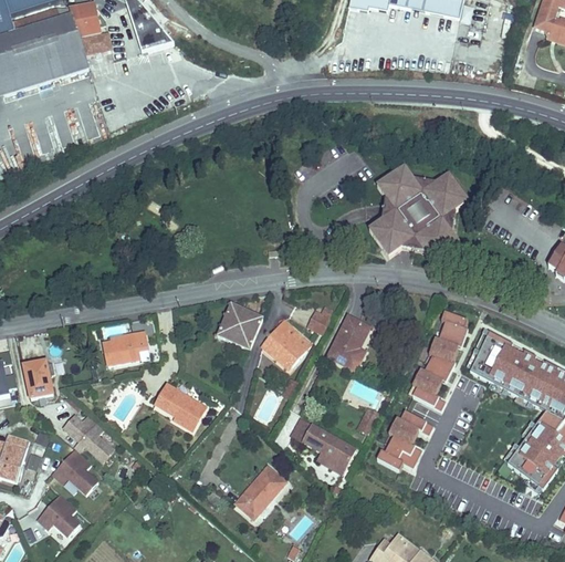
[(0,34),(16,30),(11,14),(56,0),(0,0),(0,34)]
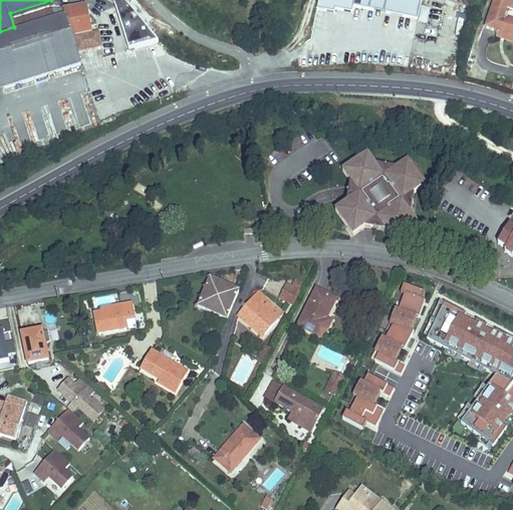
[(106,0),(119,48),(148,40),(137,0),(106,0)]
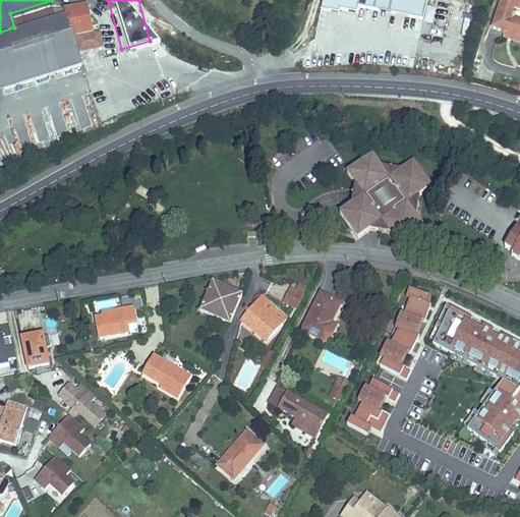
[(356,0),(356,4),(421,17),(423,0),(356,0)]
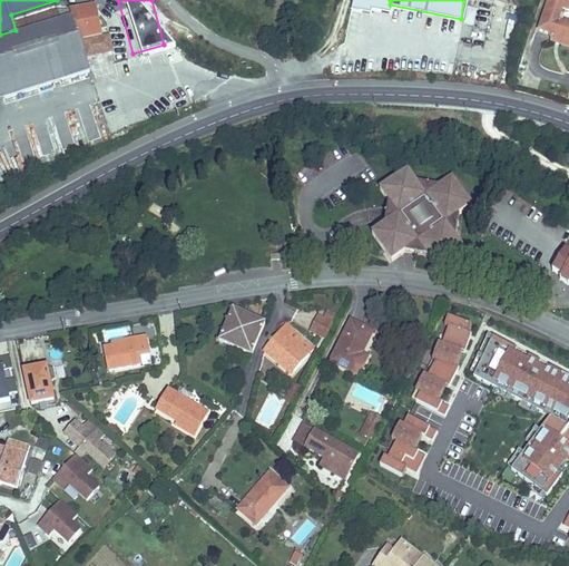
[(568,39),(568,18),(563,17),(563,19),(557,18),(561,5),(568,7),(568,0),(547,0),(539,27),(548,30),(552,38),(558,36),(568,39)]
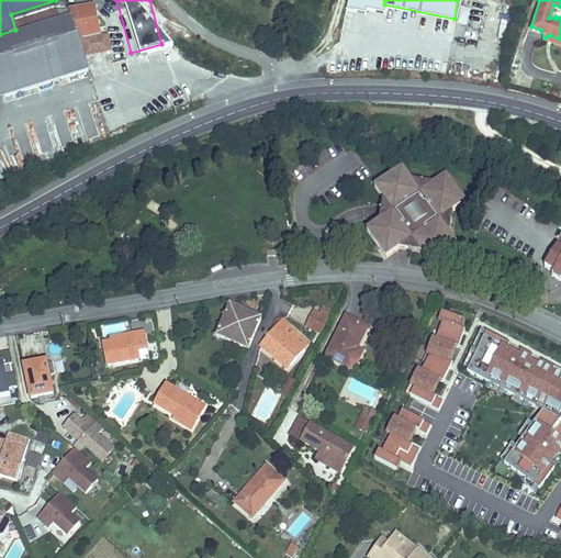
[(100,33),(93,2),(68,8),(78,37),(81,37),(100,33)]
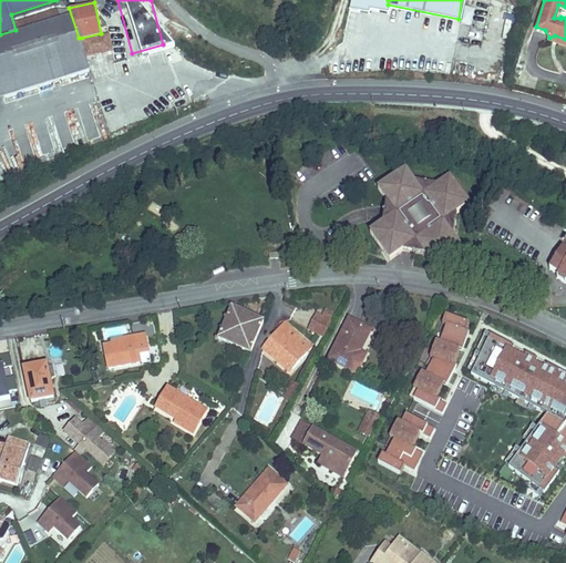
[(0,95),(89,68),(79,38),(69,8),(57,6),(60,18),(48,21),(44,10),(23,16),(27,27),(16,30),(0,34),(0,95)]
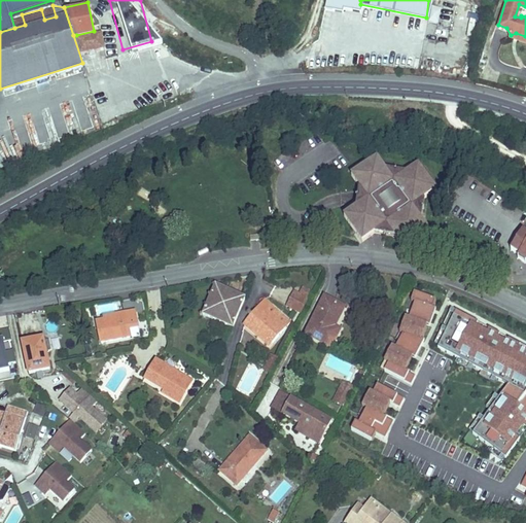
[(56,16),(53,5),(41,9),(44,20),(56,16)]
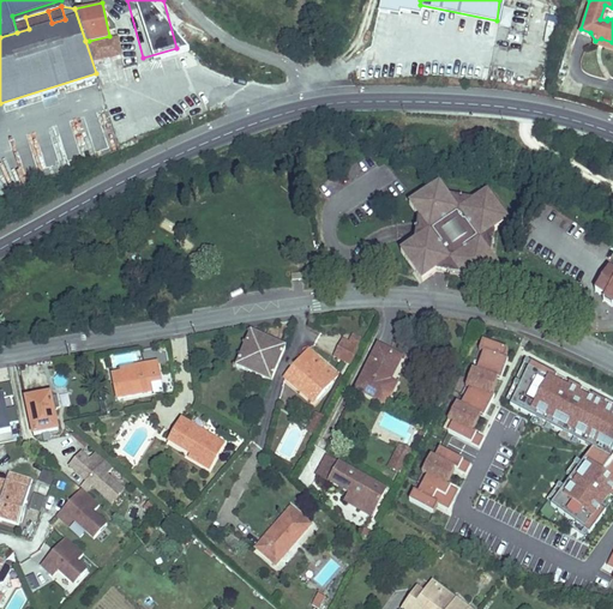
[(120,52),(116,35),(109,36),(89,41),(92,58),(120,52)]
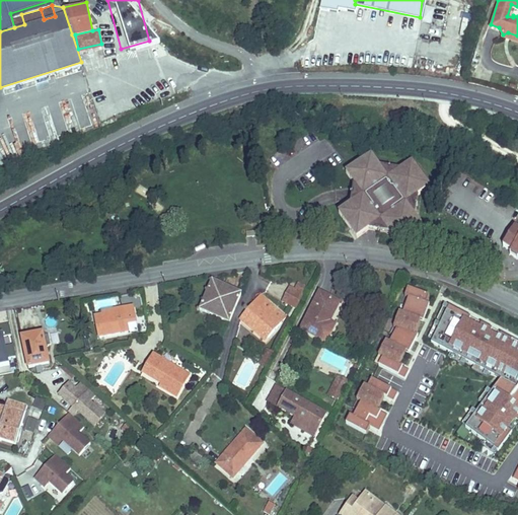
[(383,169),(379,162),(370,151),(346,169),(354,180),(358,187),(357,197),(350,202),(339,210),(356,234),(368,226),(374,221),(384,223),(389,230),(388,230),(397,241),(423,223),(414,212),(410,205),(411,196),(417,192),(430,182),(412,157),(399,166),(392,170),(383,169)]
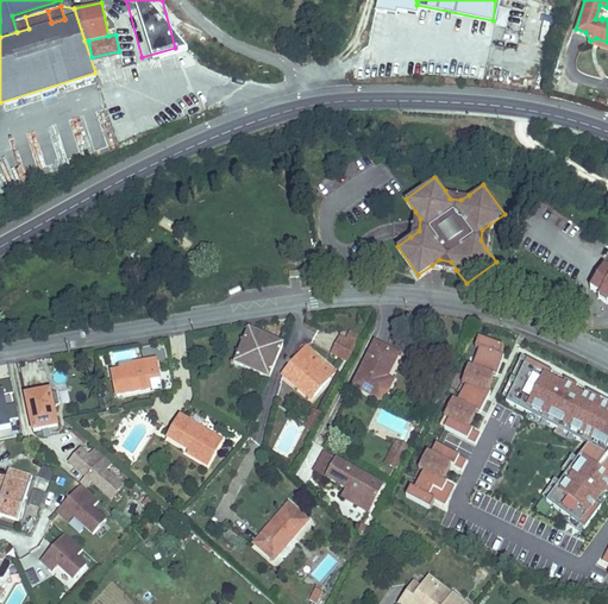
[(461,200),(469,195),(445,190),(450,199),(461,200)]
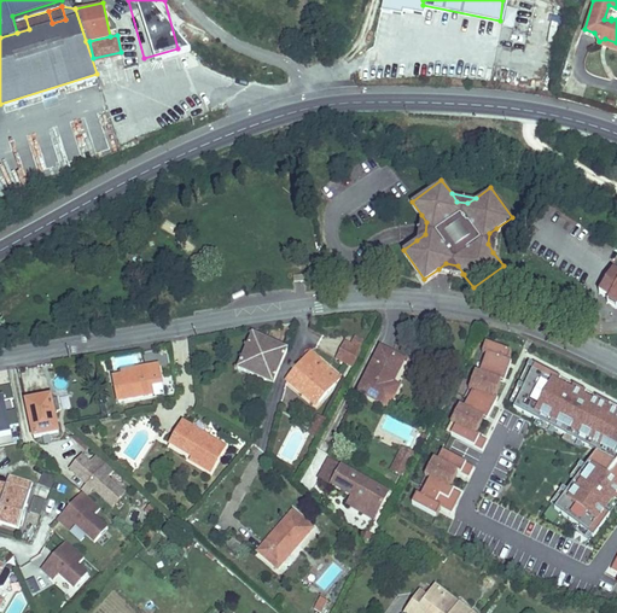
[(425,234),(426,222),(421,215),(417,240),(425,234)]
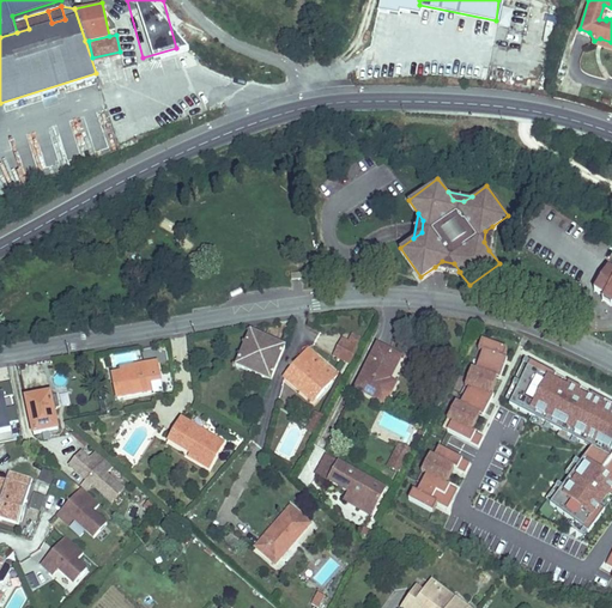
[(460,272),(454,263),(442,261),(435,267),(459,272),(460,272)]
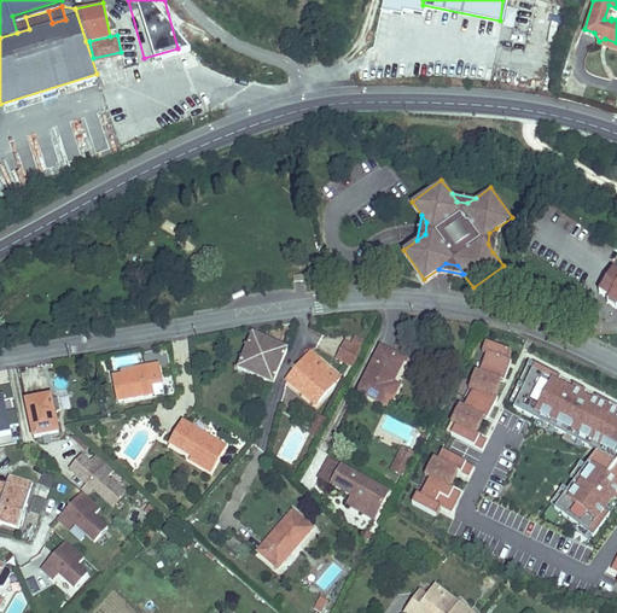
[(616,268),(612,266),(598,289),(609,295),(616,298),(616,301),(616,302),(616,268)]
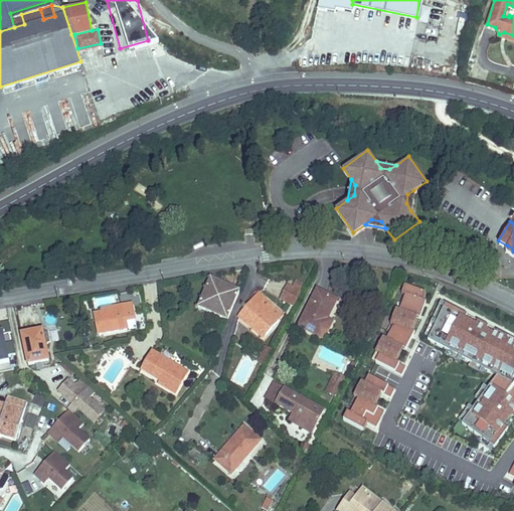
[(227,317),(239,288),(210,275),(197,304),(227,317)]
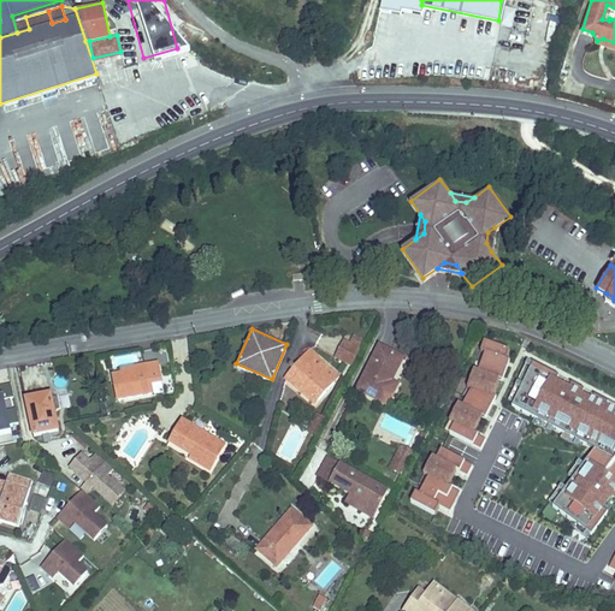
[(333,354),(352,362),(364,338),(353,332),(349,339),(343,337),(333,354)]
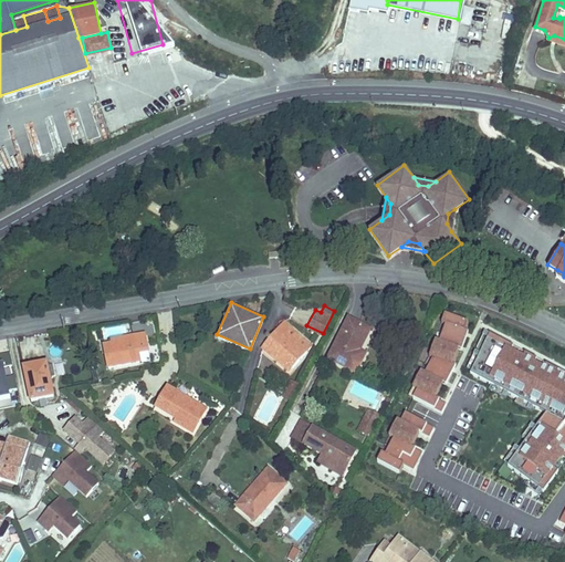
[(447,309),(412,384),(417,386),(412,395),(441,408),(447,396),(438,392),(471,320),(447,309)]
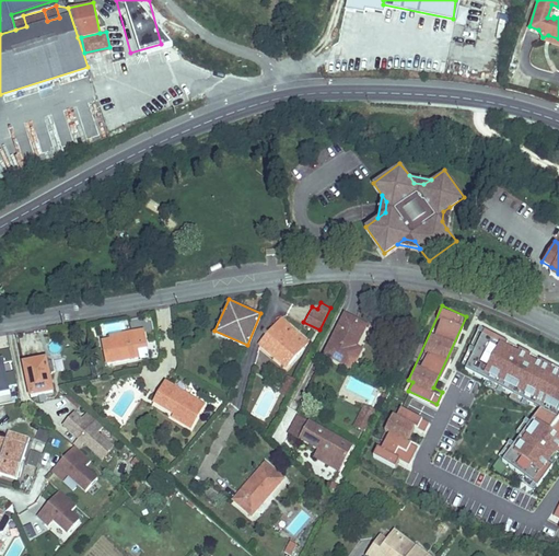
[(354,345),(350,343),(352,339),(356,342),(364,324),(364,323),(354,317),(356,315),(346,311),(345,313),(325,351),(350,365),(360,347),(354,345)]
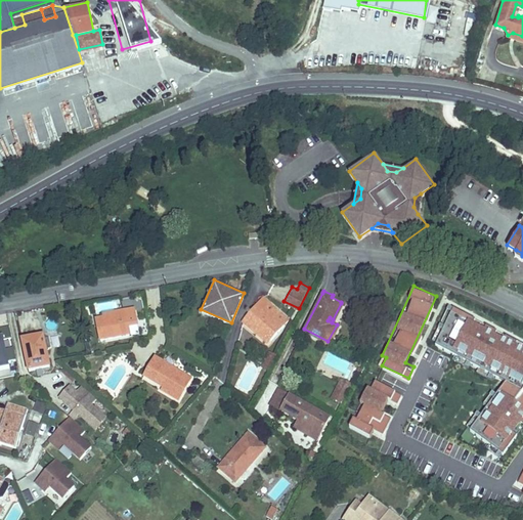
[(270,338),(289,316),(262,294),(244,315),(245,315),(263,332),(268,336),(270,338)]
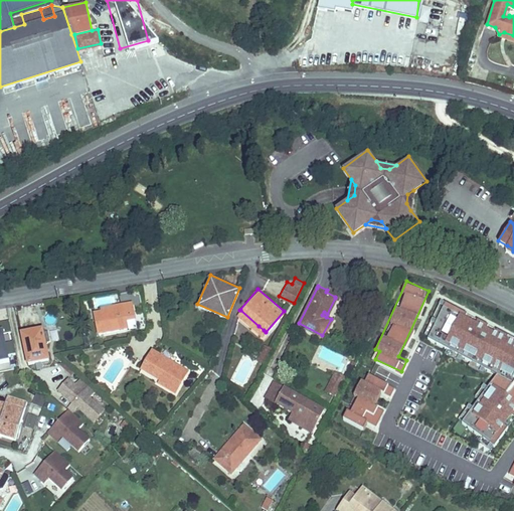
[(513,338),(463,315),(466,309),(446,300),(430,335),(513,373),(513,380),(492,371),(467,426),(497,439),(513,401),(513,338)]
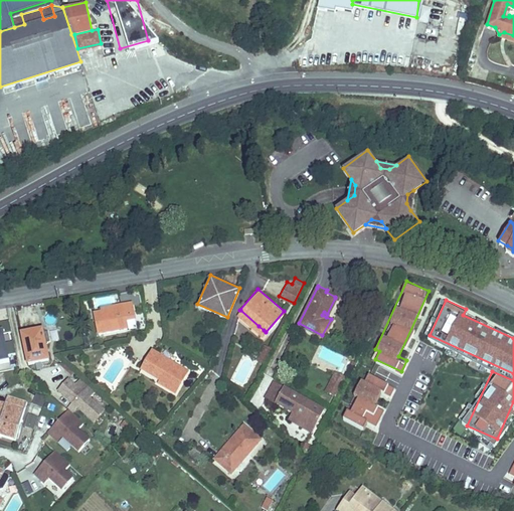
[(111,305),(112,308),(103,310),(95,312),(99,331),(127,325),(129,326),(136,325),(134,316),(131,301),(111,305)]
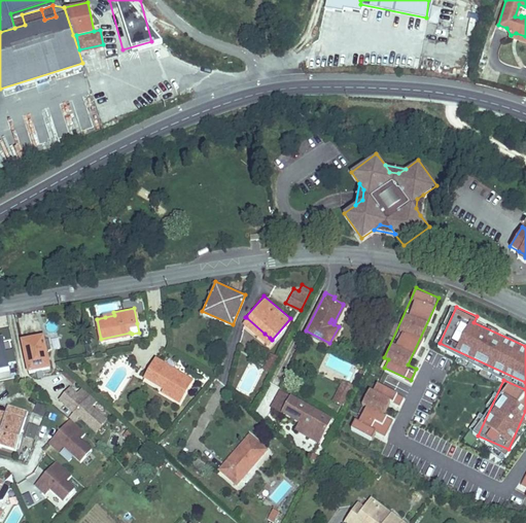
[(270,338),(265,334),(248,319),(245,322),(268,341),(270,338)]
